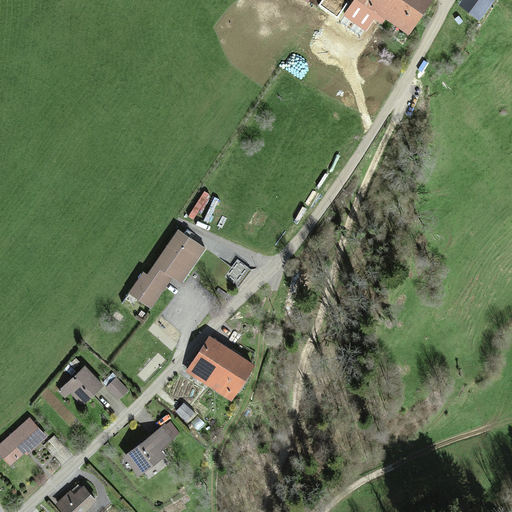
[(353,0),(343,15),(365,31),(374,18),(381,23),(385,18),(408,34),(432,0),(353,0)]
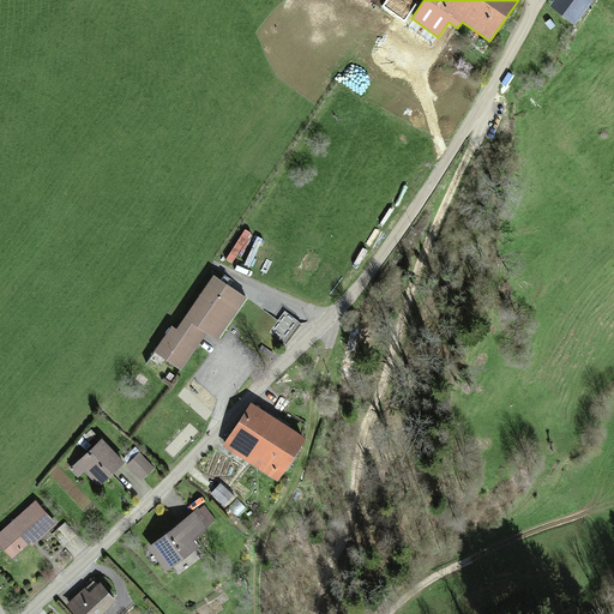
[(593,0),(552,0),(547,7),(575,26),(593,0)]
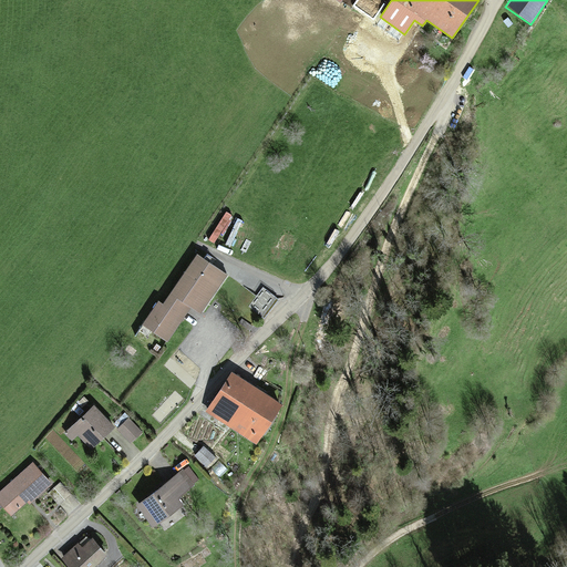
[(228,275),(196,254),(163,303),(158,300),(142,325),(167,341),(191,307),(202,315),(228,275)]
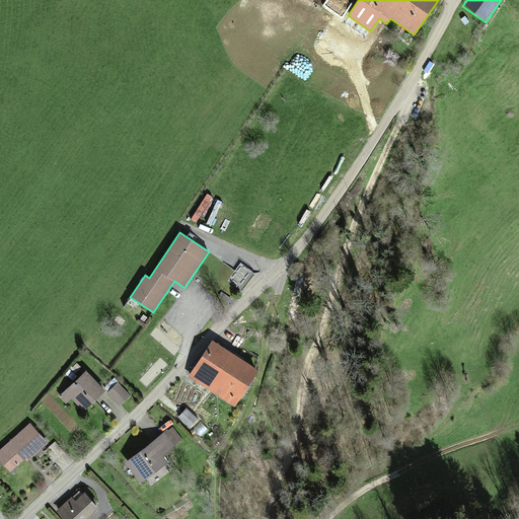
[(241,263),(228,280),(240,290),(253,273),(241,263)]
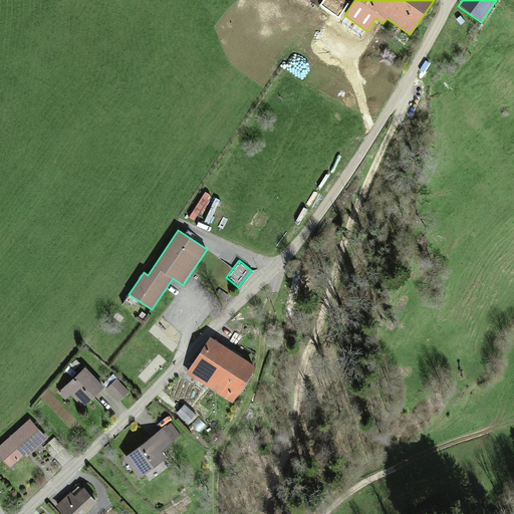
[(251,270),(238,287),(239,288),(253,271),(251,270)]
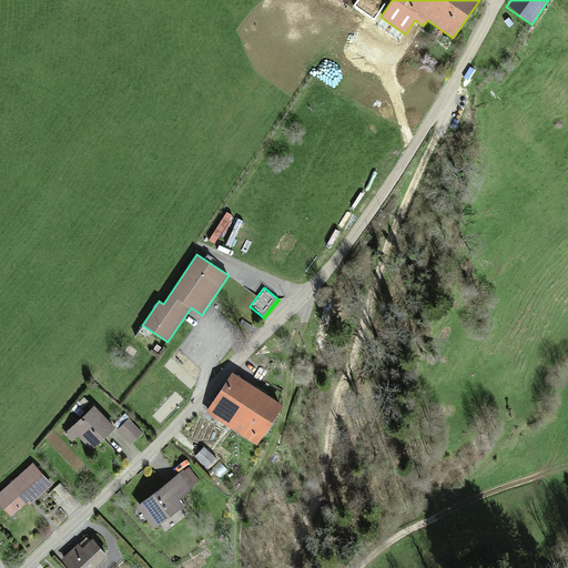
[(275,398),(233,373),(209,414),(251,439),(275,398)]
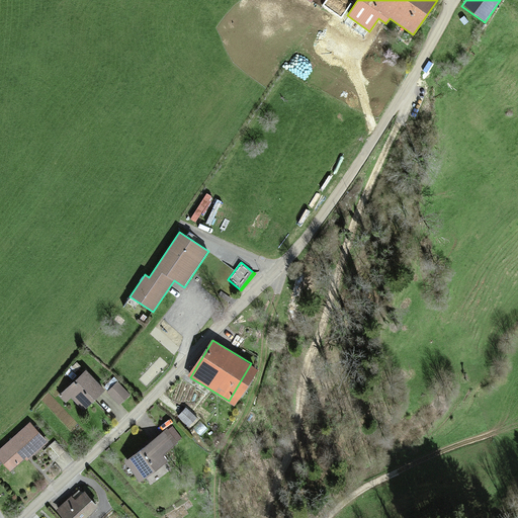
[(101,389),(84,369),(58,394),(66,403),(72,398),(80,408),(101,389)]
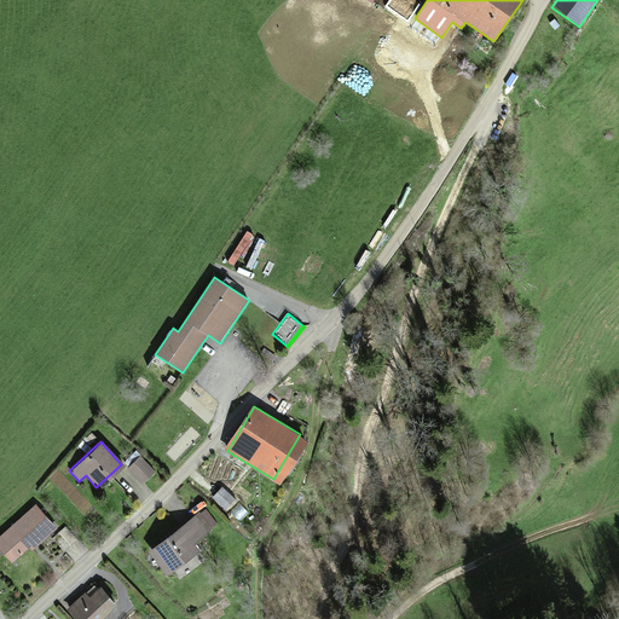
[(53,527),(33,505),(0,534),(0,550),(12,565),(53,527)]
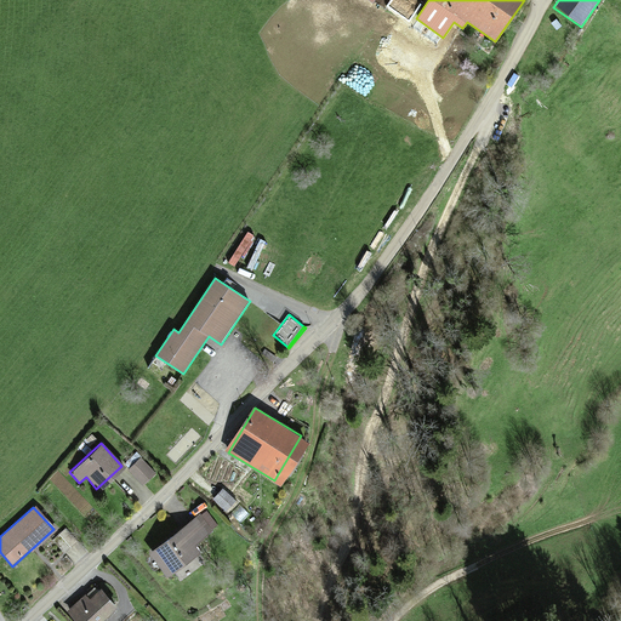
[(211,524),(203,512),(144,553),(161,576),(203,547),(195,536),(211,524)]
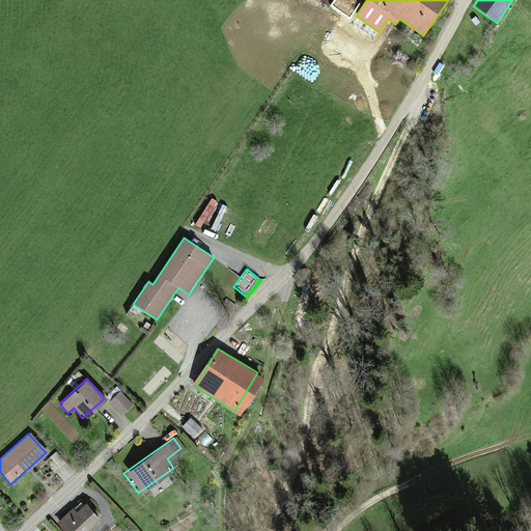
[(83,501),(59,523),(65,530),(84,530),(99,519),(83,501)]
